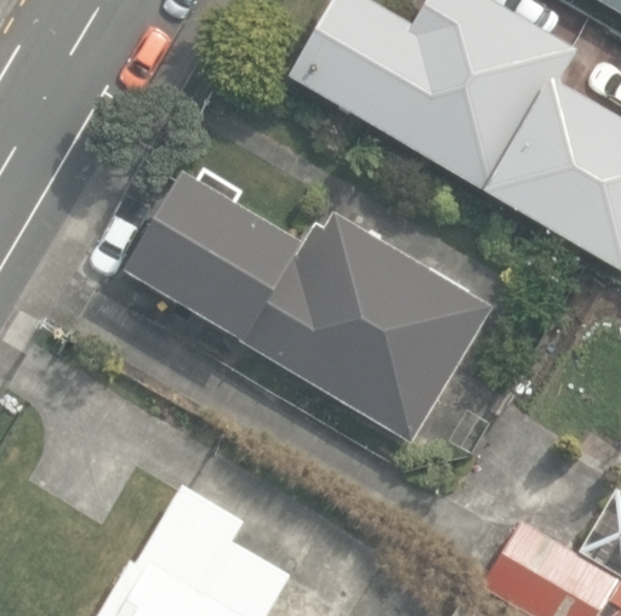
[(574,49),(493,0),(422,0),(410,22),(374,0),(331,0),(288,74),(620,272),(620,118),(556,79),(574,49)]
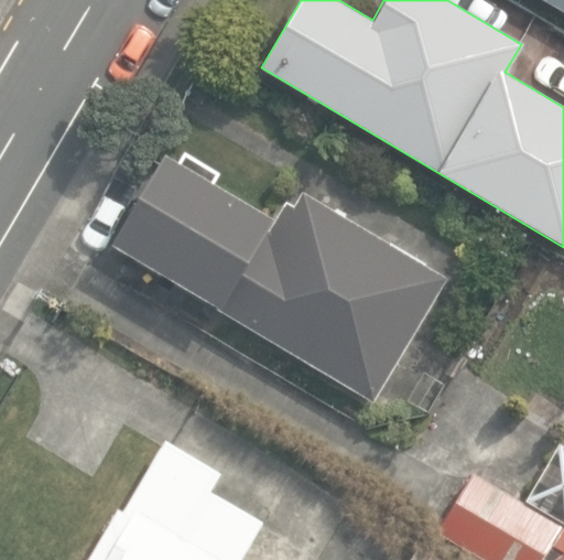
[(214,301),(375,396),(446,276),(305,193),(274,245),(256,234),(263,219),(166,162),(120,239),(216,295),(214,301)]
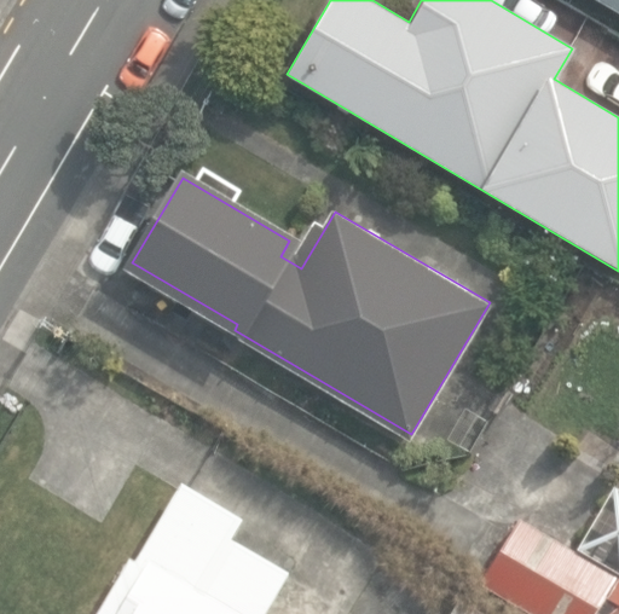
[(262,613),(289,569),(232,536),(243,516),(184,481),(138,560),(133,556),(99,613),(262,613)]
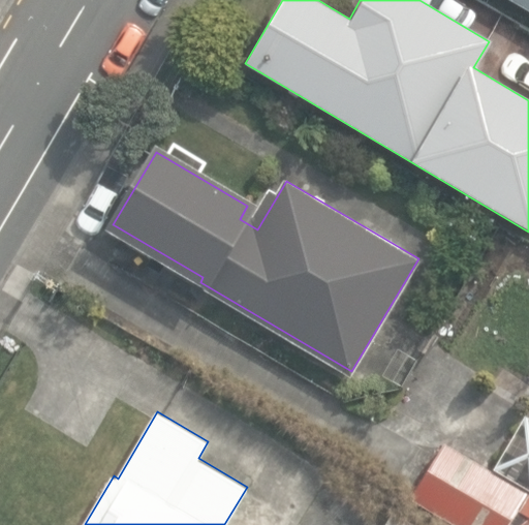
[(410,495),(460,524),(528,524),(528,414),(525,412),(491,469),(443,439),(410,495)]
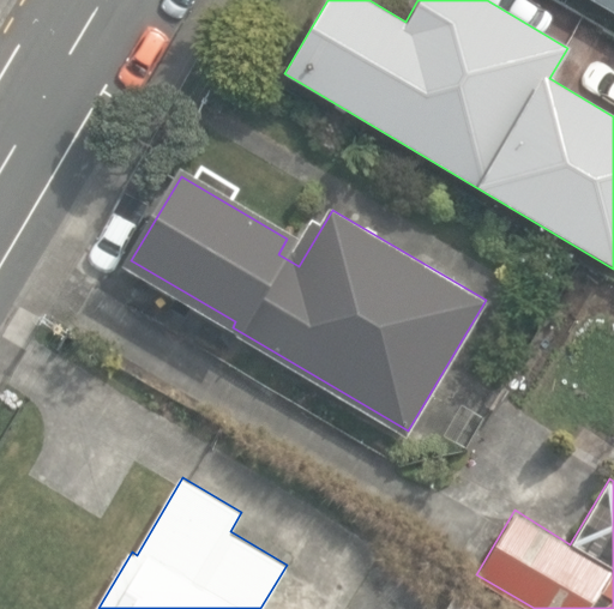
[(486,608),(457,591),(446,608),(486,608)]
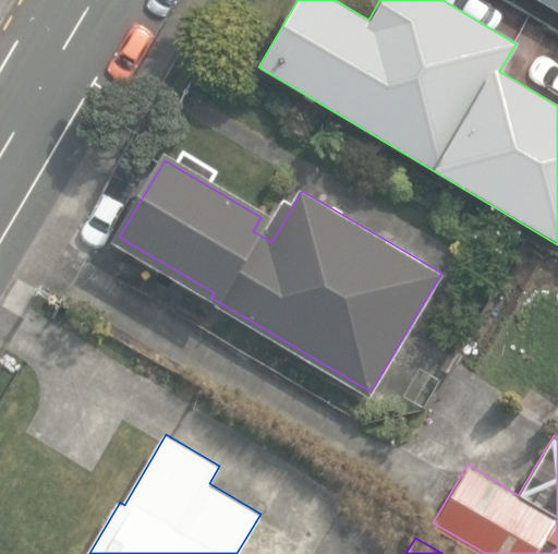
All buildings are outlined.
